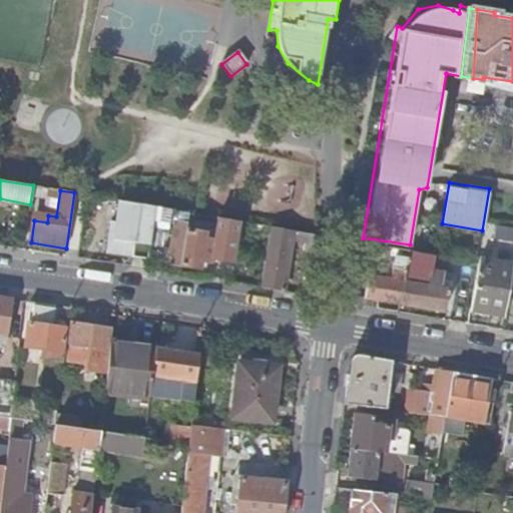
[(156,206),(120,200),(116,221),(109,219),(104,252),(149,260),(151,245),(154,222),(156,206)]
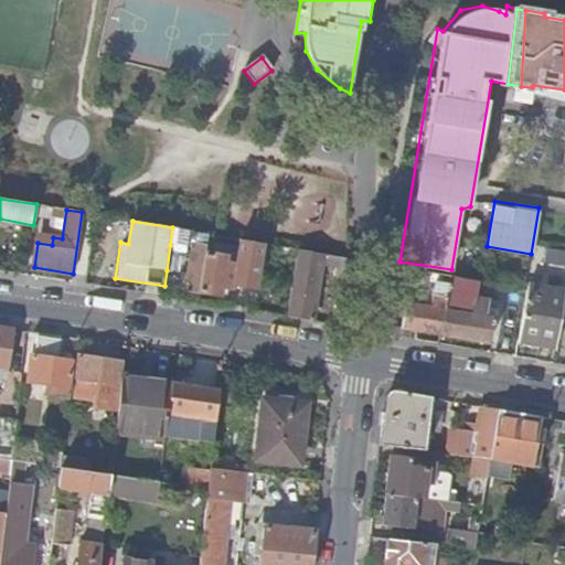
[(172,227),(170,245),(184,247),(188,247),(188,244),(190,231),(172,227)]
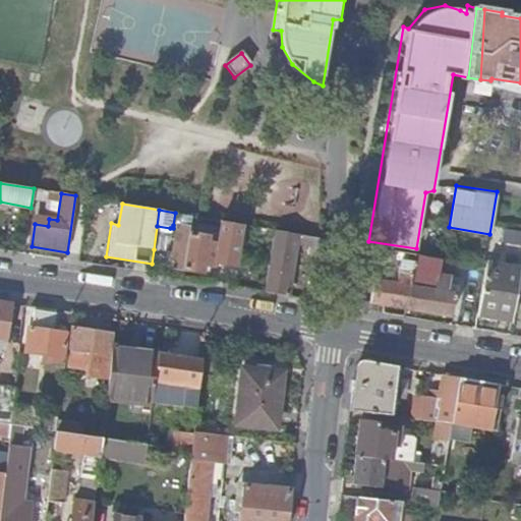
[(190,227),(191,216),(175,213),(173,225),(178,225),(190,227)]
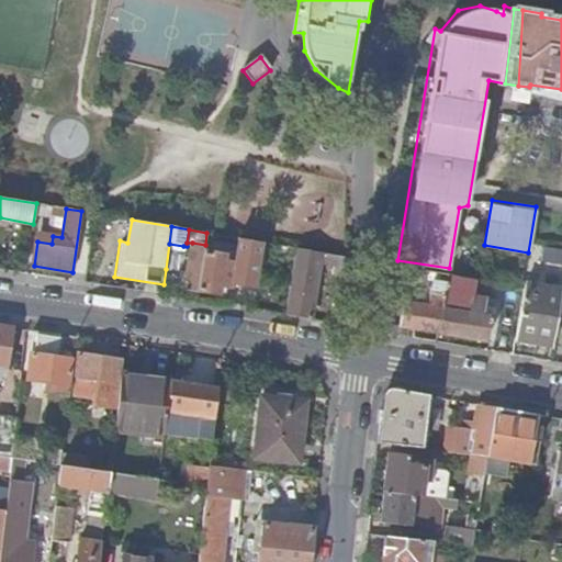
[(204,250),(205,245),(192,243),(186,288),(198,290),(204,250)]
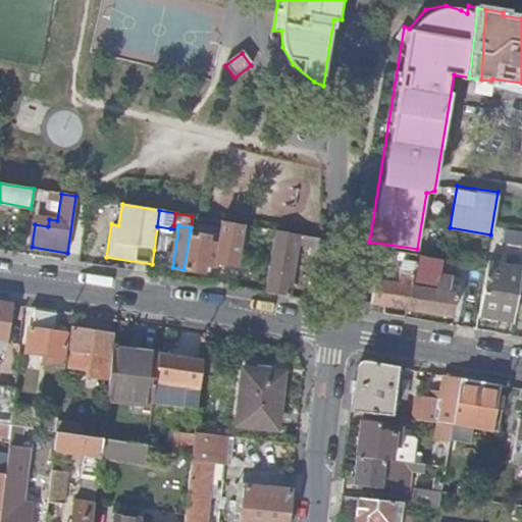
[(157,226),(154,250),(166,252),(170,228),(157,226)]
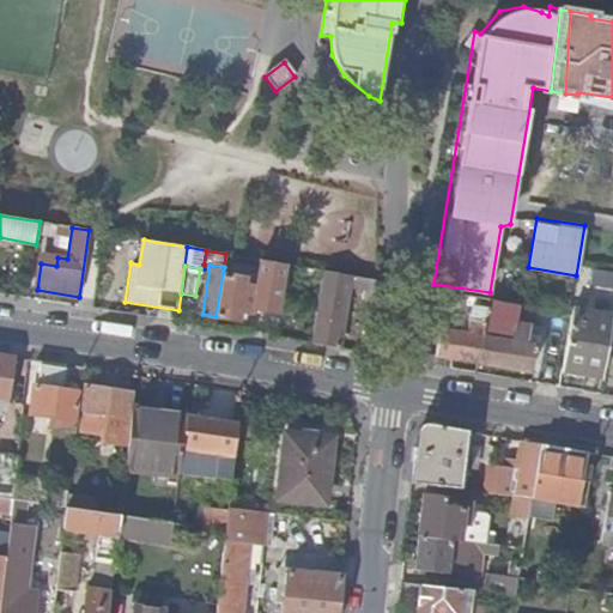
[(323,271),(311,344),(340,347),(349,296),(372,299),(376,280),(323,271)]
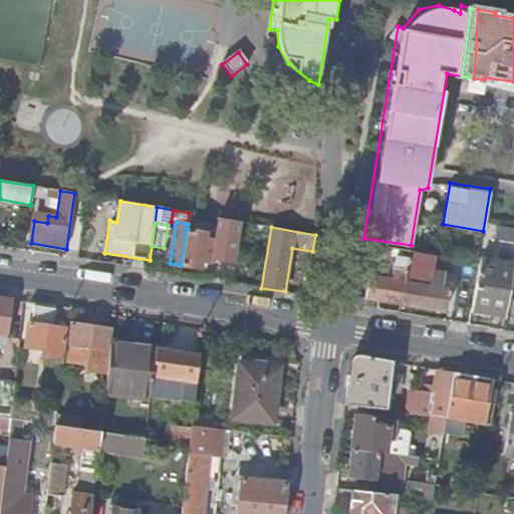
[(238,232),(219,228),(217,241),(214,259),(233,262),(238,232)]
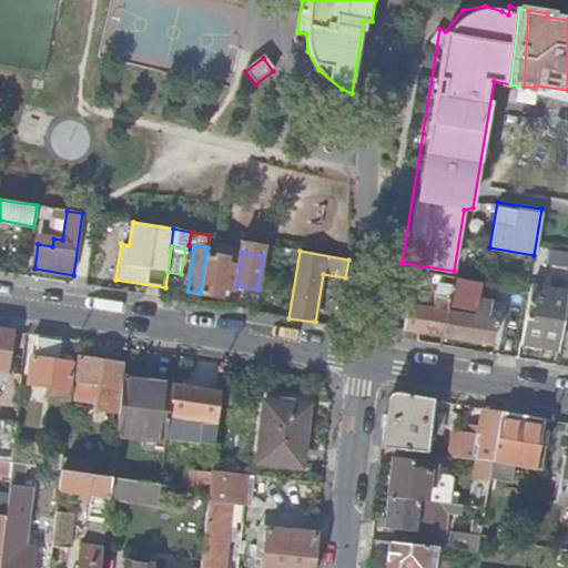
[(236,286),(240,266),(226,264),(227,256),(206,253),(200,293),(222,296),(223,288),(236,291),(236,286)]
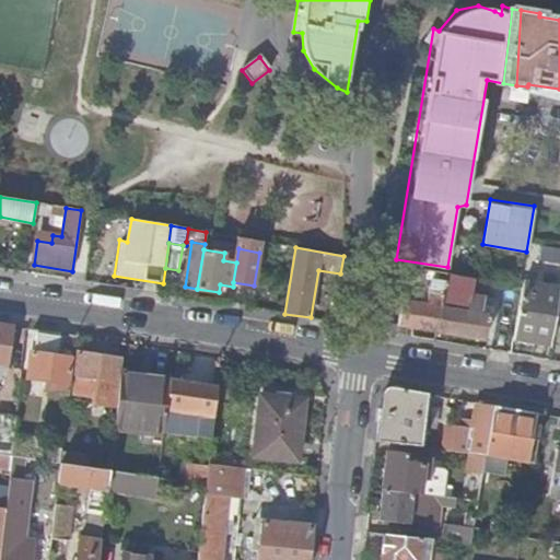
[(447,273),(433,271),(428,305),(404,301),(400,325),(438,331),(442,307),(447,273)]
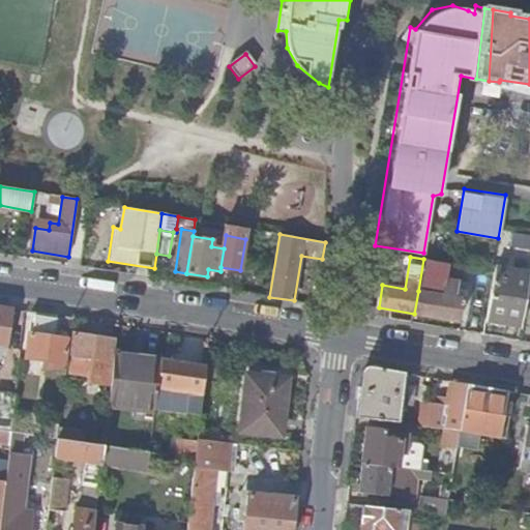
[(487,320),(522,326),(529,278),(529,272),(495,267),(495,270),(492,288),(487,320)]
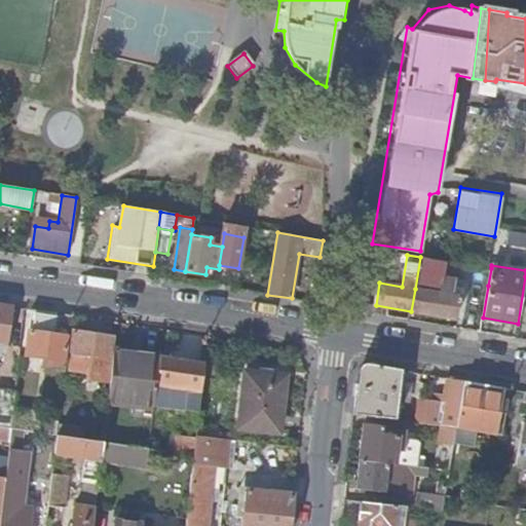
[(491,268),(474,266),(472,283),(488,286),(491,268)]
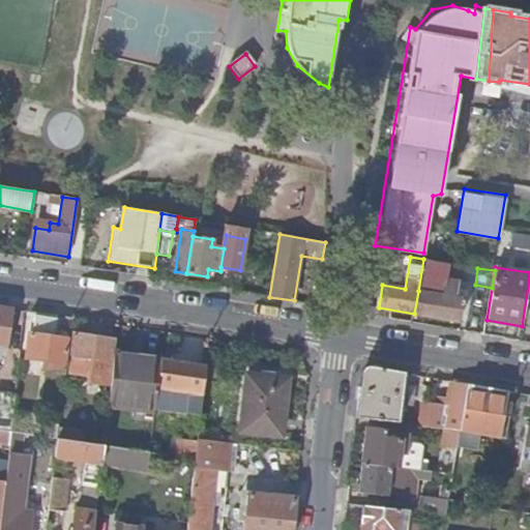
[(418,291),(414,314),(461,322),(466,292),(457,290),(458,281),(444,278),(442,295),(418,291)]
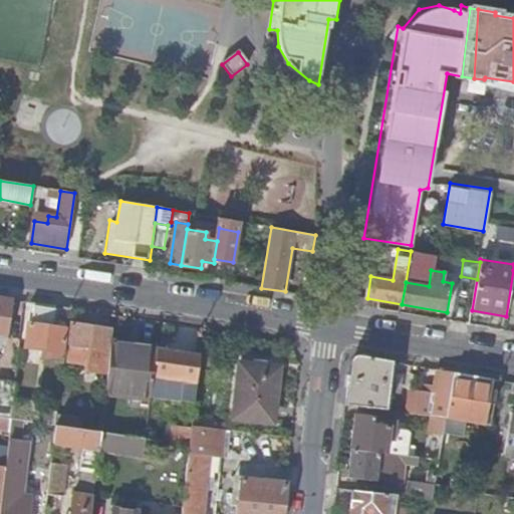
[(13,300),(0,297),(0,334),(8,336),(13,300)]
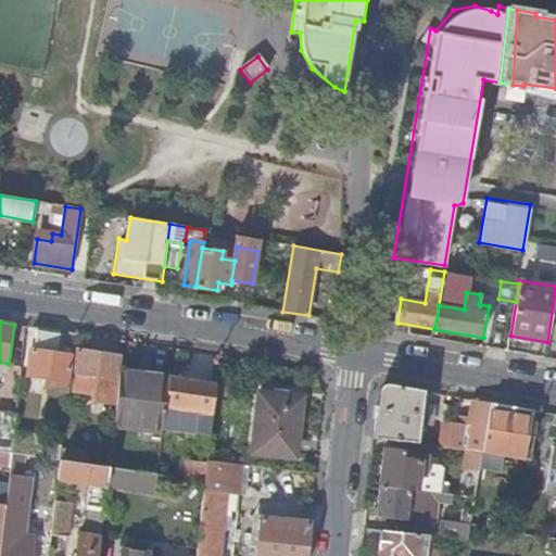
[(73,355),(75,335),(61,332),(60,354),(73,355)]
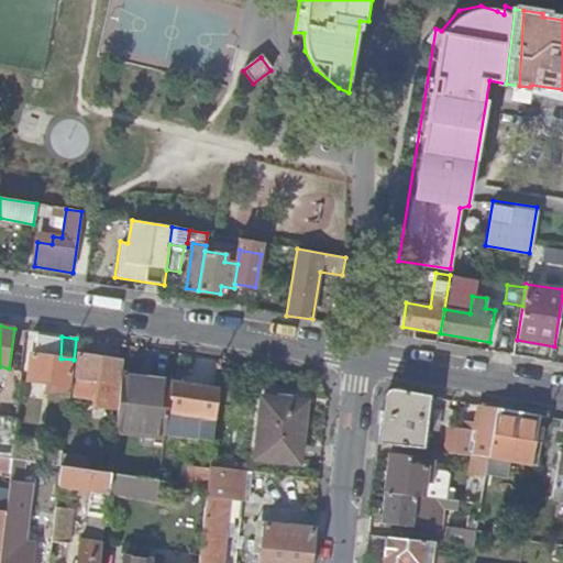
[(118,410),(123,362),(78,354),(75,379),(96,383),(91,407),(118,410)]
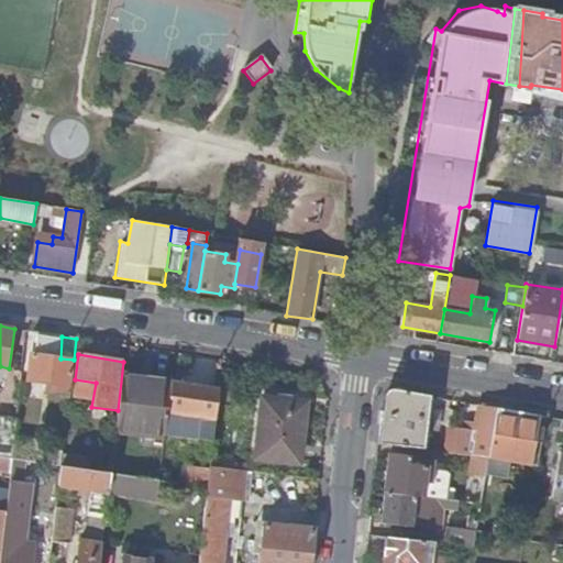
[(70,386),(74,360),(61,359),(31,355),(28,379),(70,386)]
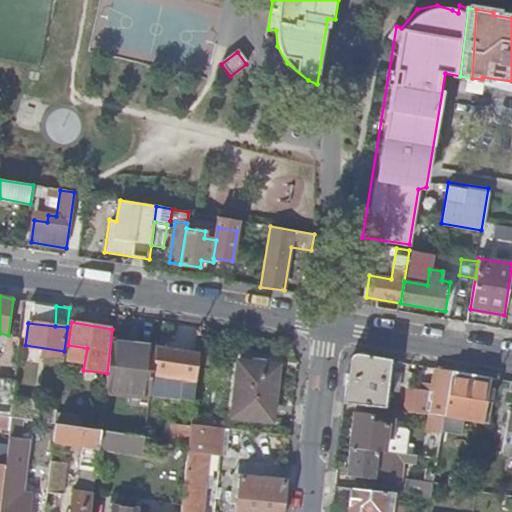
[(155,346),(111,341),(106,391),(149,397),(155,350),(155,346)]
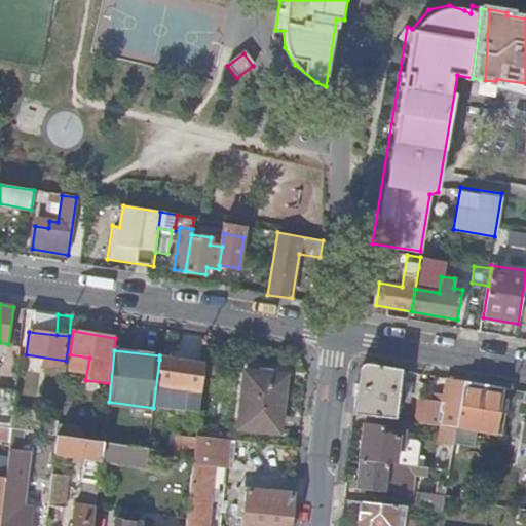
[(204,365),(159,360),(153,408),(199,413),(204,365)]
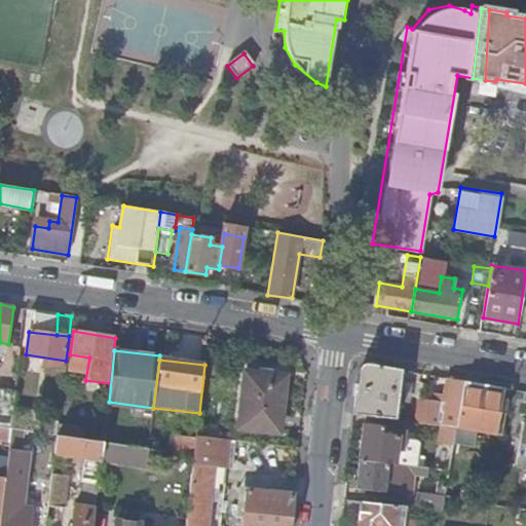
[(396,420),(402,370),(372,364),(359,374),(354,415),(396,420)]
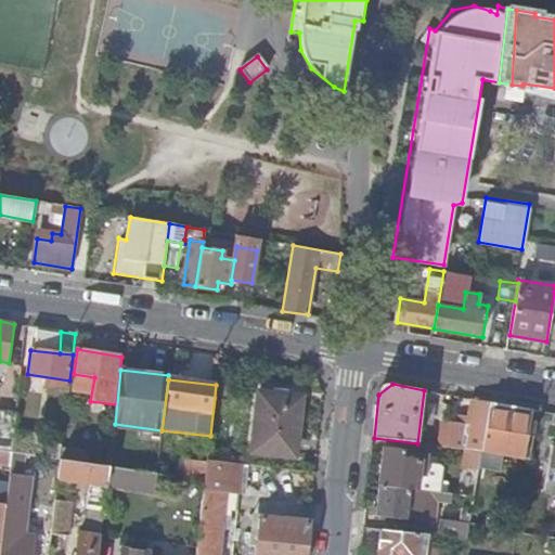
[(273,395),(296,398),(297,390),(274,388),(273,395)]
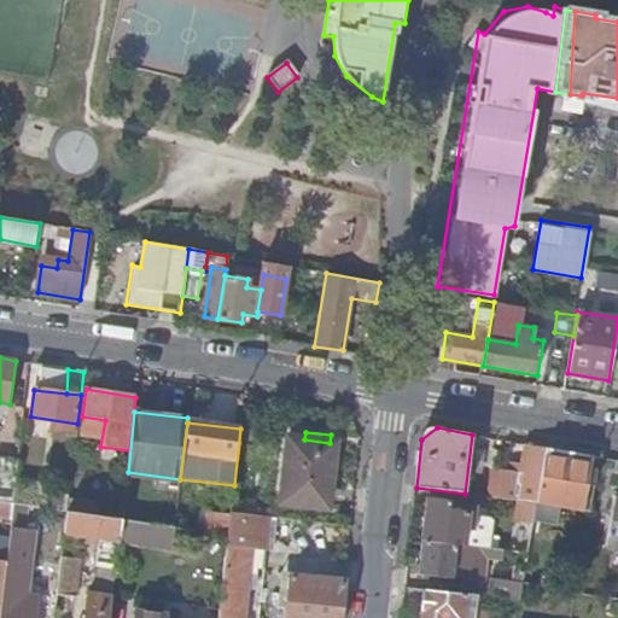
[(336,443),(330,443),(304,439),(289,438),(280,503),(330,509),(336,443)]
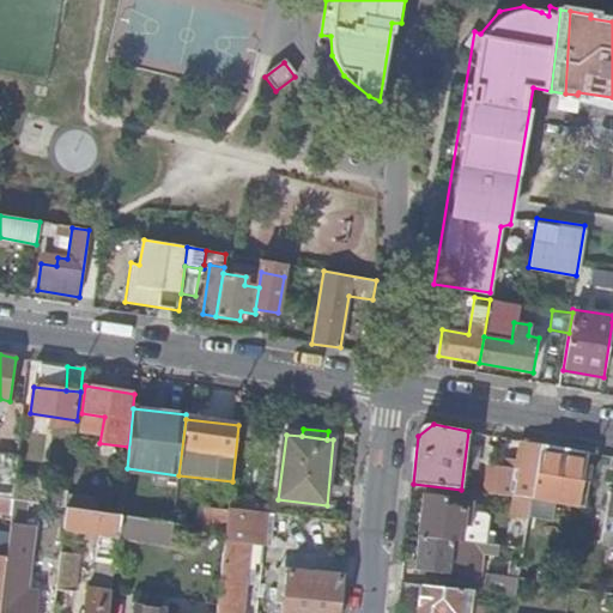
[(532,498),(540,444),(523,442),(519,474),(487,472),(485,492),(514,496),(532,498)]
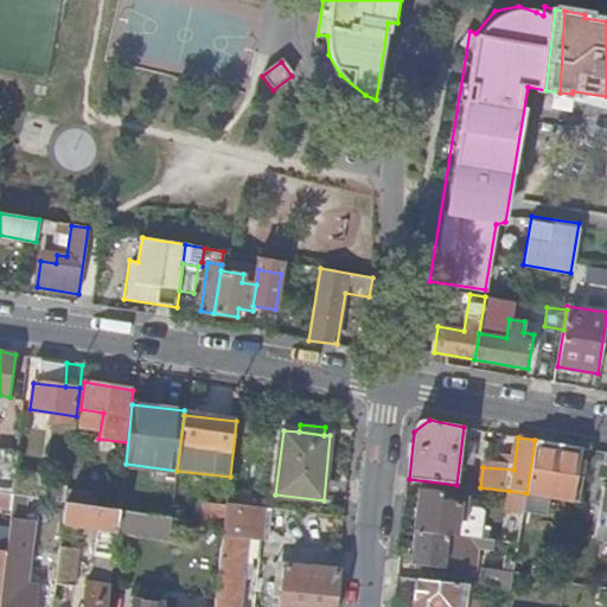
[(579,502),(588,449),(535,440),(526,493),(579,502)]
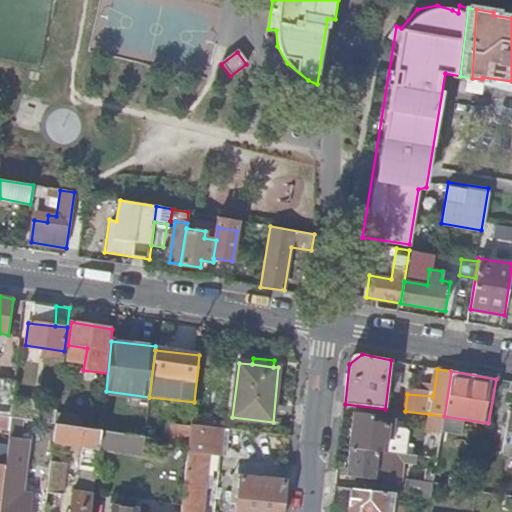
[(12,407),(16,381),(0,378),(0,415),(11,417),(12,407)]
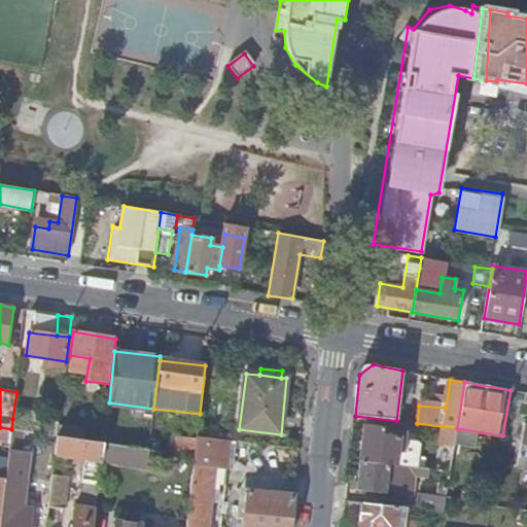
[(38,422),(12,419),(11,429),(27,431),(37,433),(38,422)]
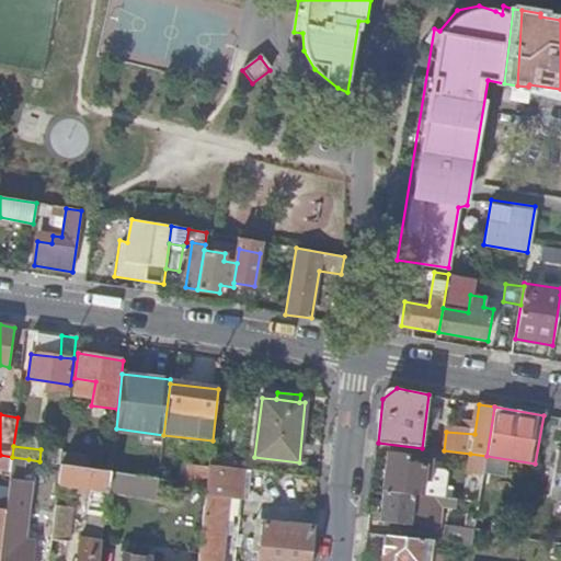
[(560,499),(560,449),(559,449),(550,497),(560,499)]
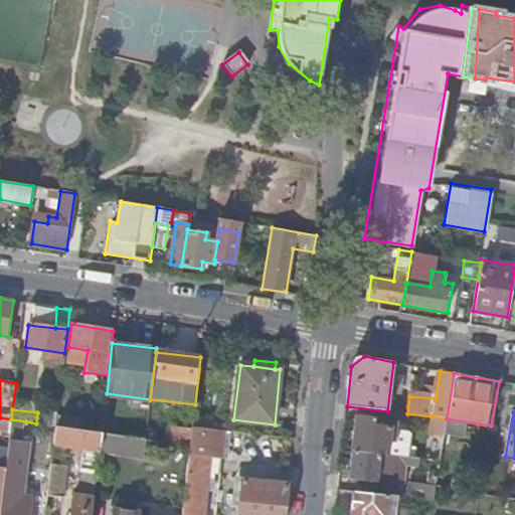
[(356,415),(352,451),(379,454),(387,455),(390,427),(373,425),(374,419),(374,418),(356,415)]
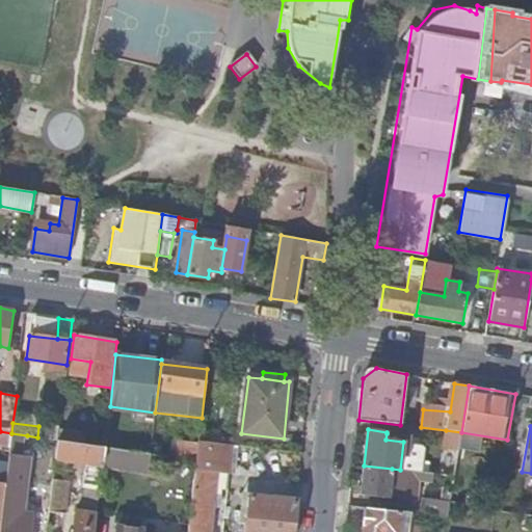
[(59,430),(58,441),(79,444),(80,433),(59,430)]
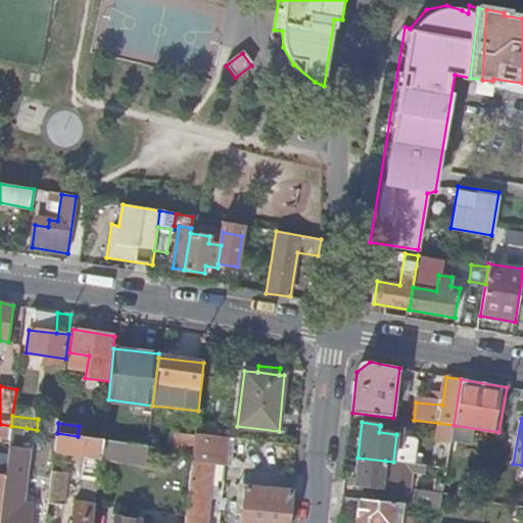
[(446,468),(454,425),(438,423),(431,466),(446,468)]
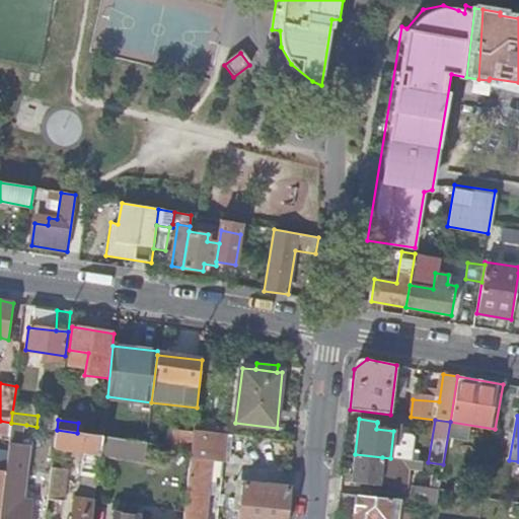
[(0,432),(10,434),(11,423),(0,421),(0,432)]
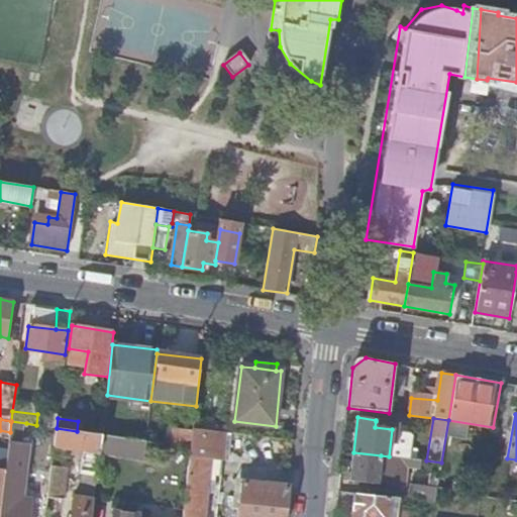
[(26,423),(11,421),(10,432),(10,433),(25,435),(26,423)]
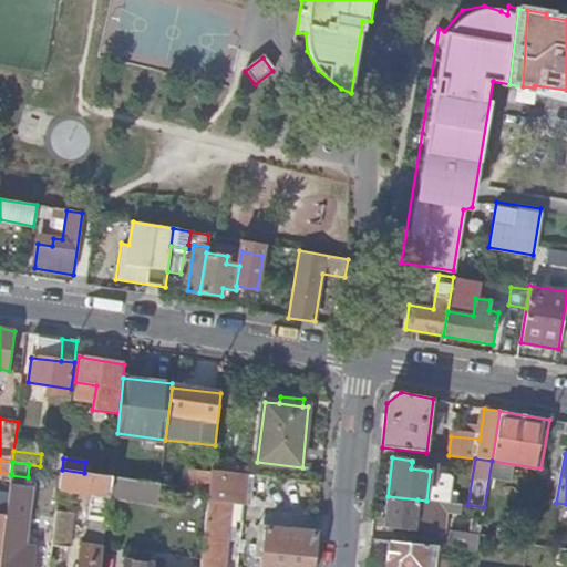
[(419,463),(412,462),(411,468),(430,471),(430,466),(419,464),(419,463)]
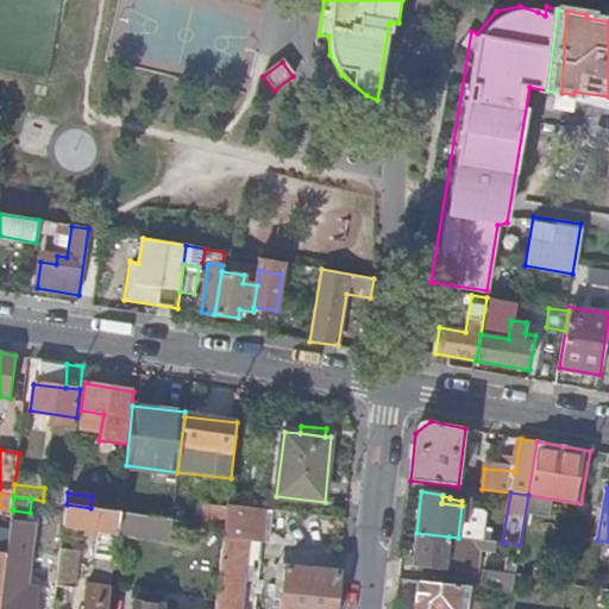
[(175,500),(173,520),(198,523),(226,527),(228,506),(175,500)]
